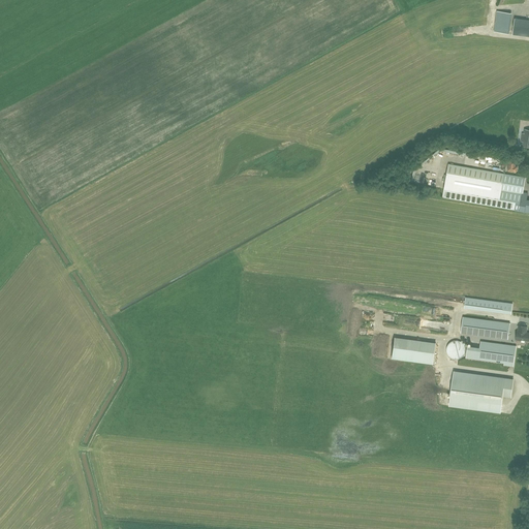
[(508,34),(511,13),(497,11),(494,32),(508,34)]
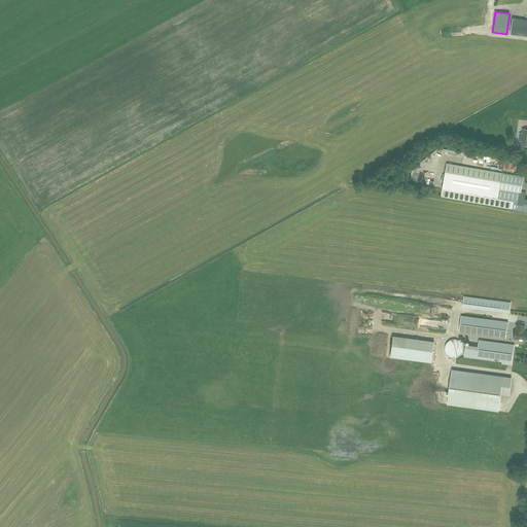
[(526,20),(513,19),(511,34),(526,36),(526,20)]
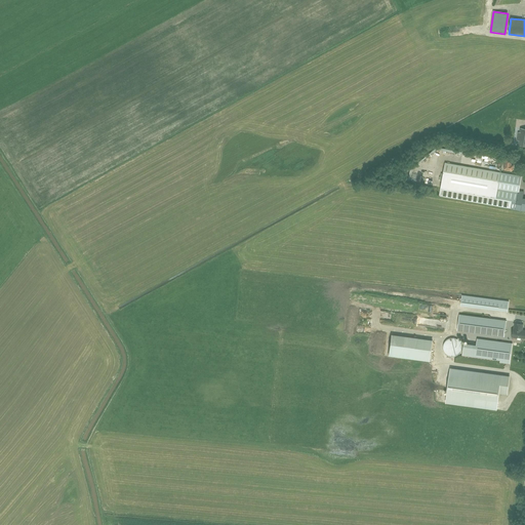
[(506,158),(503,169),(505,169),(503,170),(510,171),(510,170),(513,171),(514,165),(512,165),(513,159),(512,159),(506,158)]
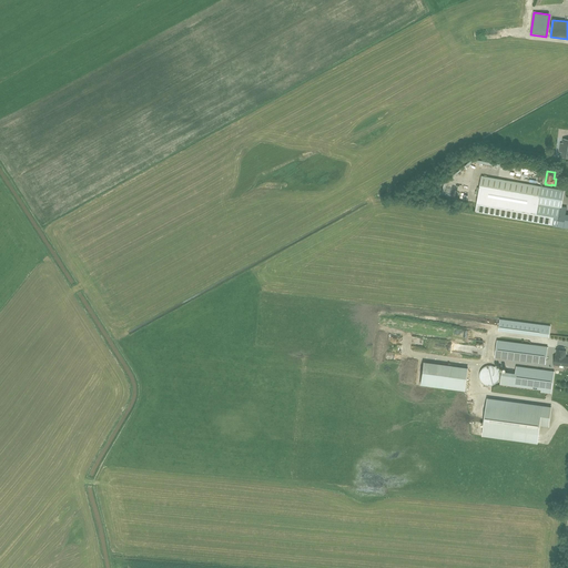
[(475,212),(557,226),(567,227),(567,216),(565,216),(566,208),(561,206),(564,191),(482,175),(475,212)]
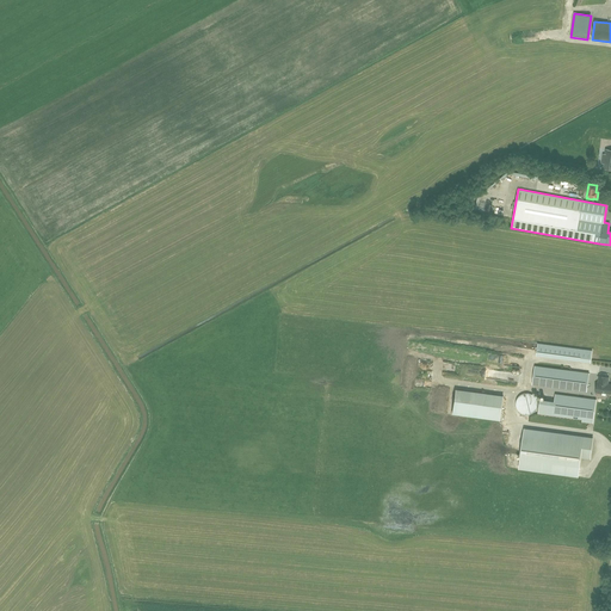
[(537,344),(536,356),(591,363),(592,351),(537,344)]
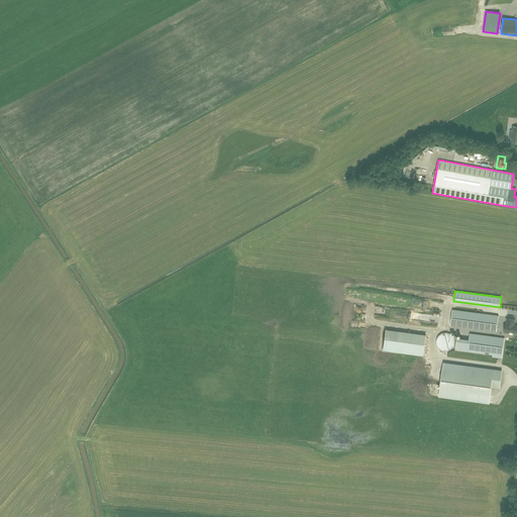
[(496,331),(498,316),(452,310),(450,325),(496,331)]
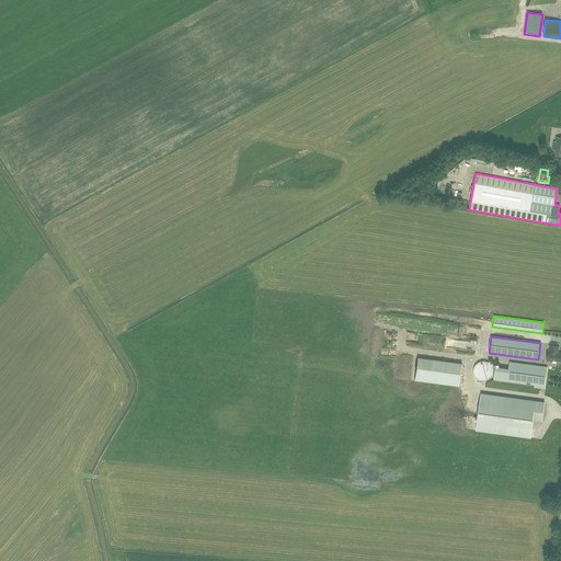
[(453,341),(451,347),(478,351),(478,344),(453,341)]
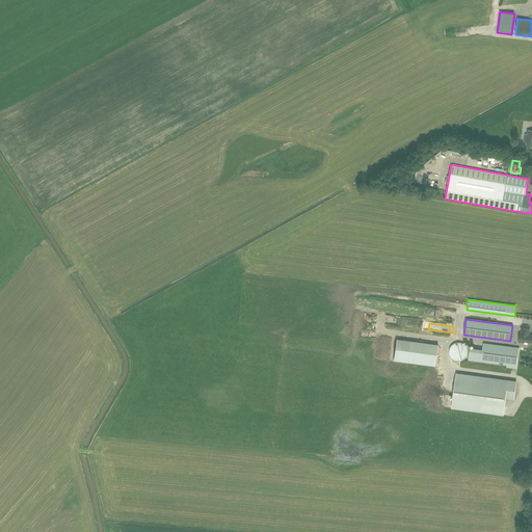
[(531,343),(531,336),(531,335),(529,335),(530,328),(521,327),(521,334),(520,334),(517,342),(524,343),(524,342),(531,343)]
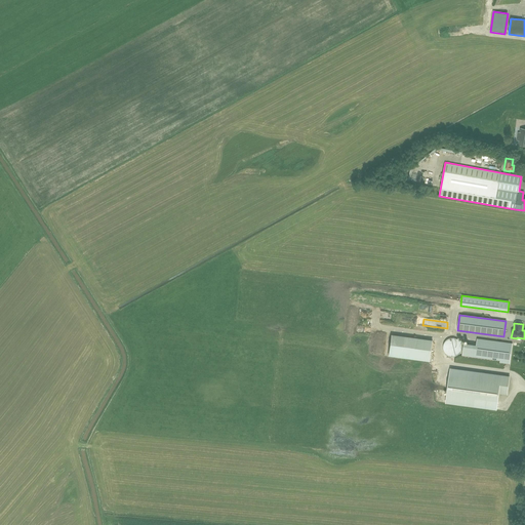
[(392,334),(390,356),(432,361),(434,339),(392,334)]
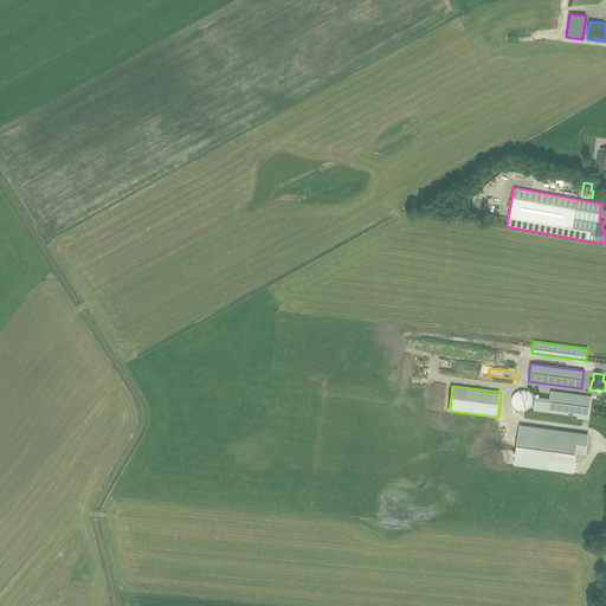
[(520,411),(522,412),(524,412),(527,411),(529,408),(532,407),(533,405),(533,401),(533,399),(533,397),(530,394),(529,392),(527,391),(524,389),(521,389),(519,391),(516,392),(514,393),(513,395),(511,399),(511,401),(511,404),(513,406),(515,408),(516,411),(520,411)]
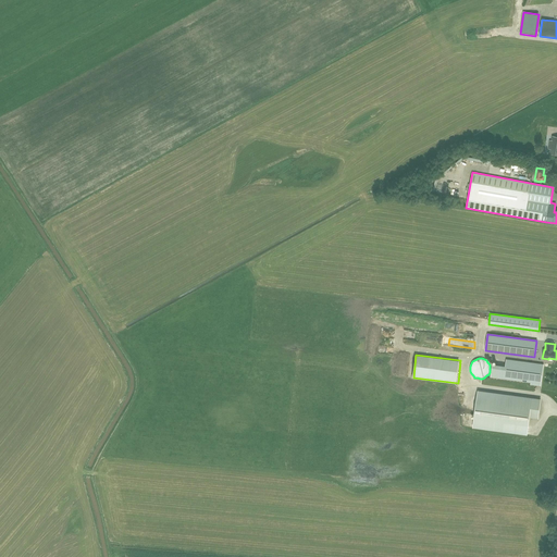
[(491,376),(504,379),(531,382),(530,384),(541,386),(543,364),(506,359),(506,366),(492,364),(491,376)]
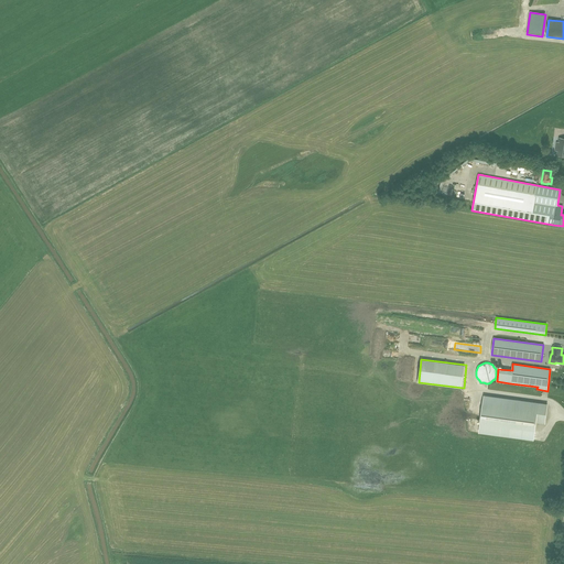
[(533,441),(537,423),(545,424),(548,404),(484,396),(478,433),(533,441)]
